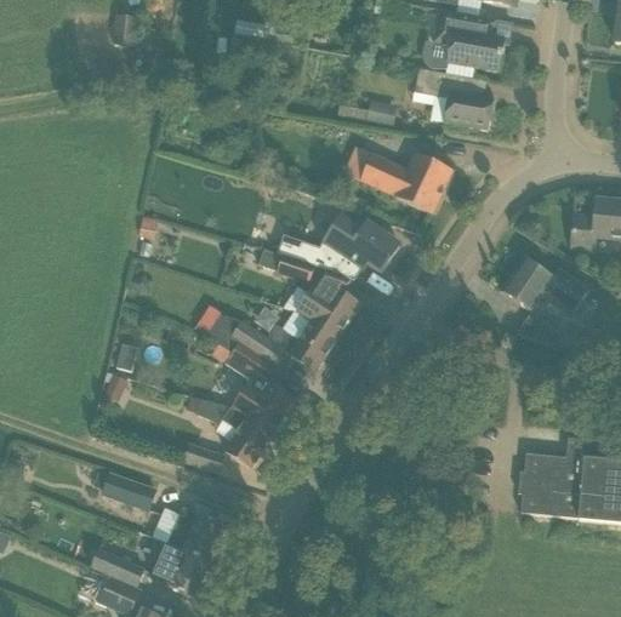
[(386,15),(388,0),(376,0),(374,12),(386,15)]
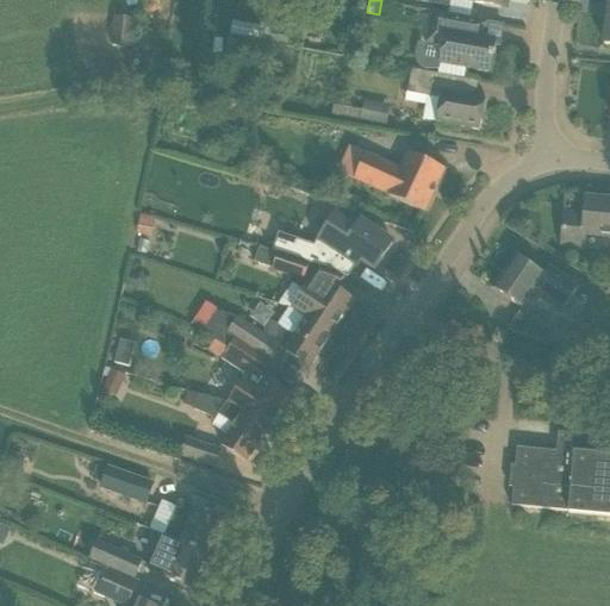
[(418,0),(417,6),(431,8),(441,11),(442,0),(418,0)]
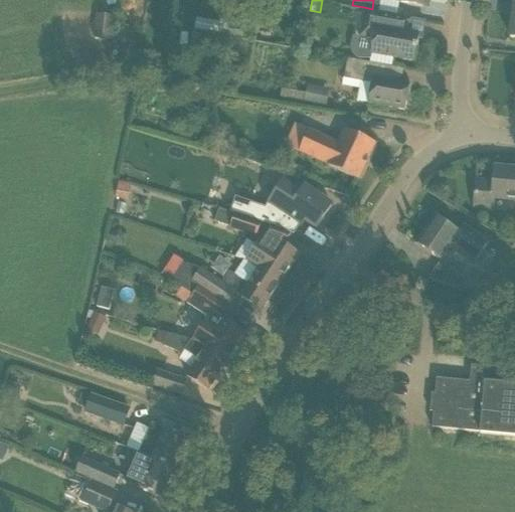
[(372,9),(364,7),(359,34),(374,36),(371,51),(413,58),(418,33),(409,31),(412,16),(385,11),(372,9)]
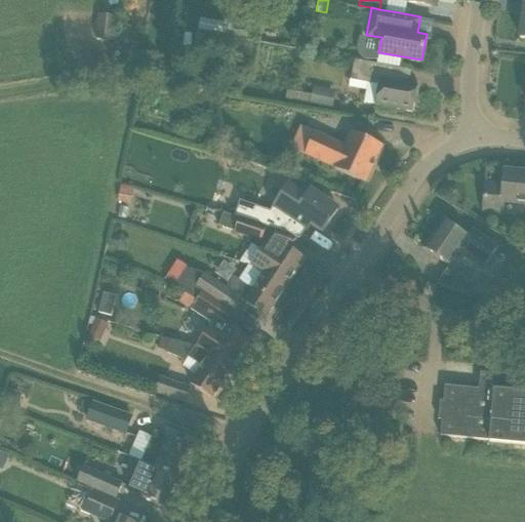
[(98,13),(96,37),(118,39),(120,15),(98,13)]
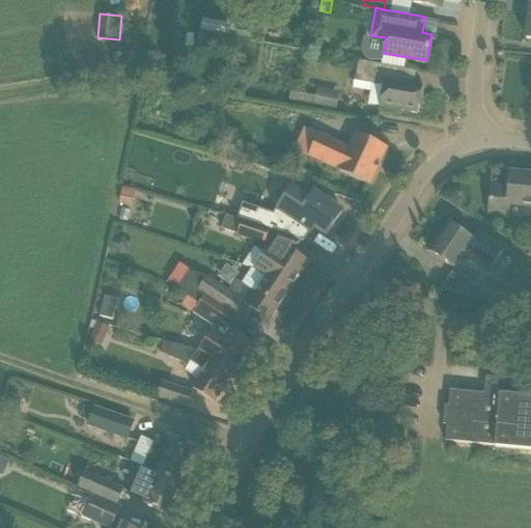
[(253,38),(255,28),(235,25),(233,35),(253,38)]
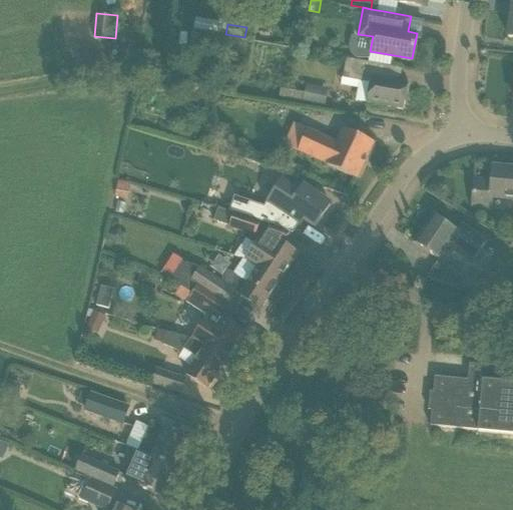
[(344,55),(341,75),(342,75),(358,78),(357,86),(355,98),(366,100),(384,103),(403,107),(408,81),(390,78),(392,64),(391,64),(374,61),(373,60),(344,55)]
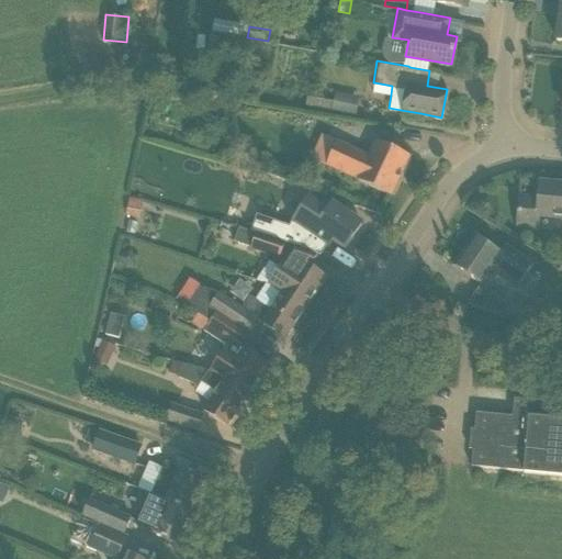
[(332,110),(334,96),(308,90),(305,104),(332,110)]
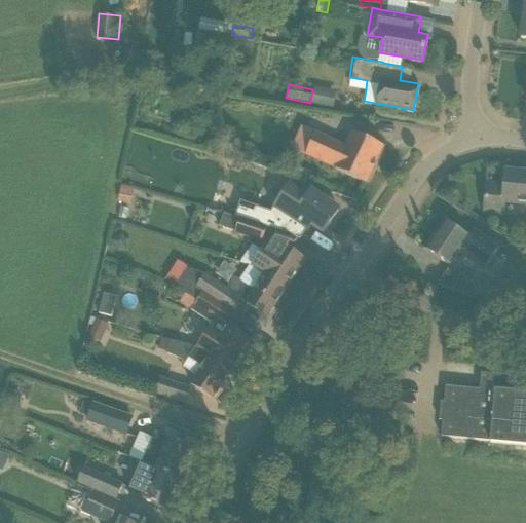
[(290,146),(347,173),(366,182),(384,144),(351,128),(344,143),(301,123),(290,146)]
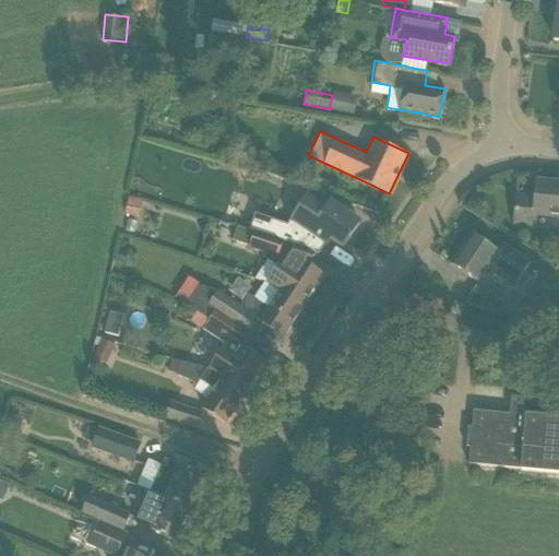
[(198,137),(195,145),(205,149),(207,140),(198,137)]
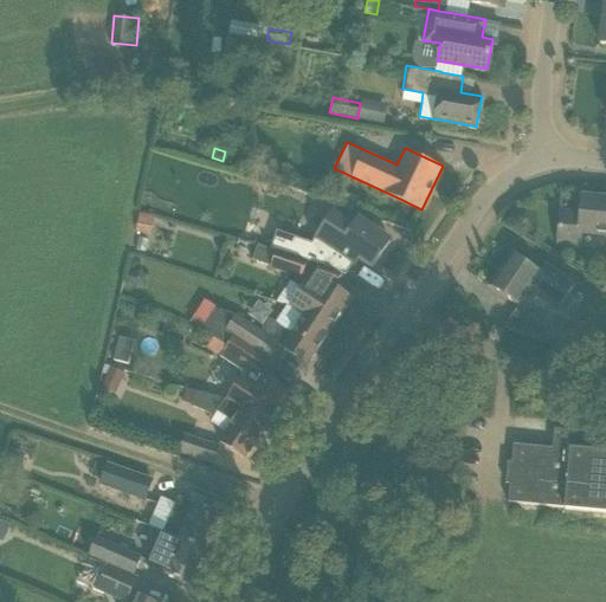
[(605,232),(605,196),(582,195),(581,213),(561,211),(559,239),(582,241),(584,230),(605,232)]
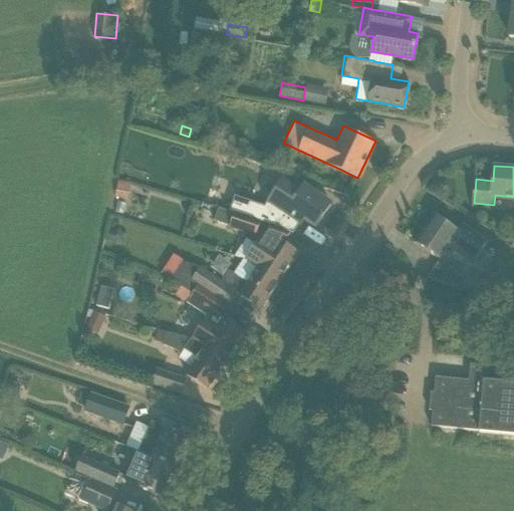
[(129,170),(120,168),(118,176),(127,178),(129,170)]
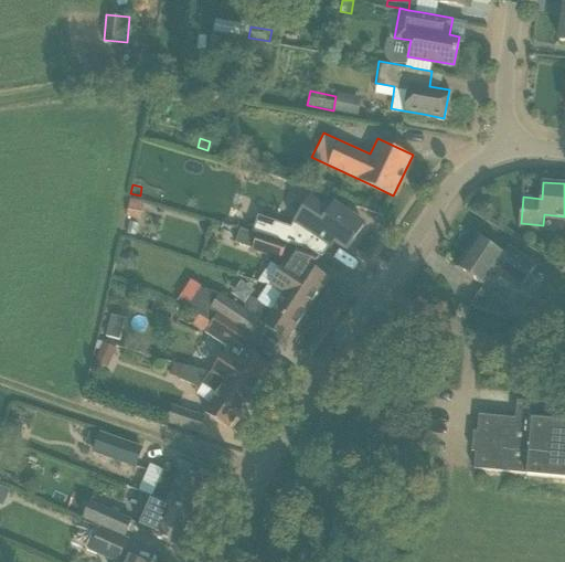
[(490,200),(479,193),(472,204),(484,211),(490,200)]
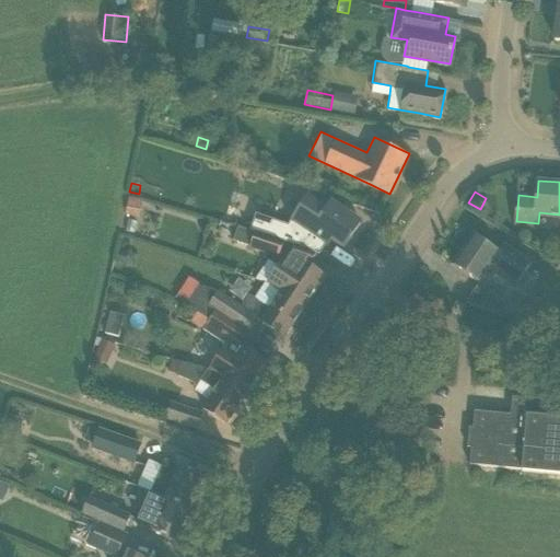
[(255,211),(249,229),(256,230),(284,240),(311,248),(315,252),(315,251),(323,240),(326,243),(330,236),(343,245),(360,222),(330,201),(327,207),(307,194),(288,222),(255,211)]
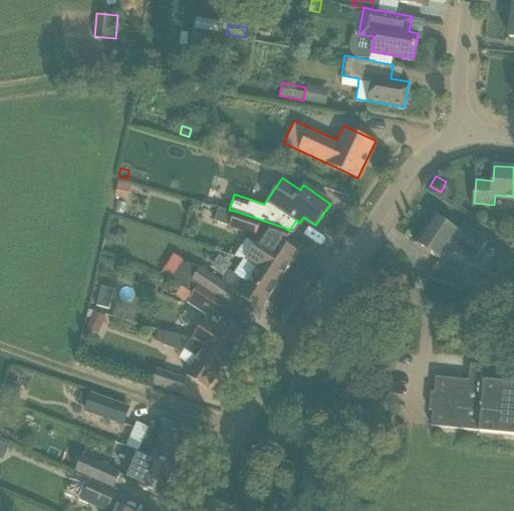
[(117,180),(114,194),(125,196),(129,182),(117,180)]
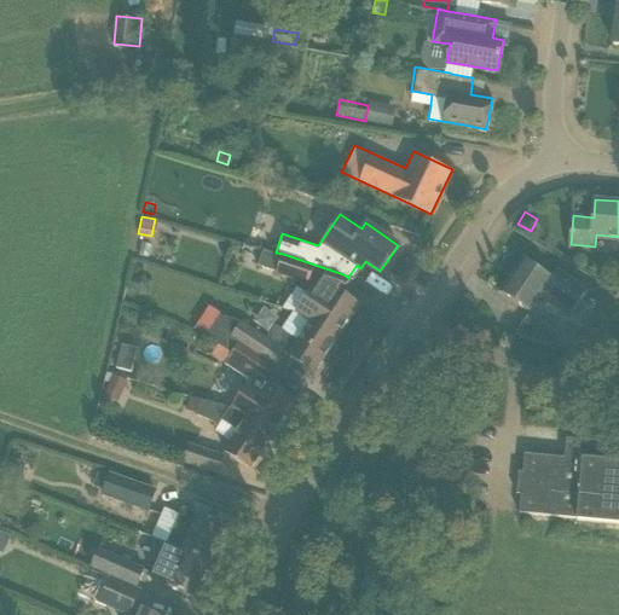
[(259,265),(277,271),(283,254),(276,253),(264,248),(259,265)]
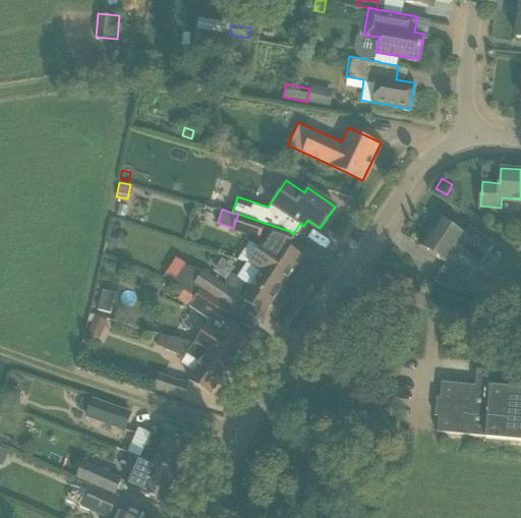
[(238,214),(233,229),(261,237),(265,223),(238,214)]
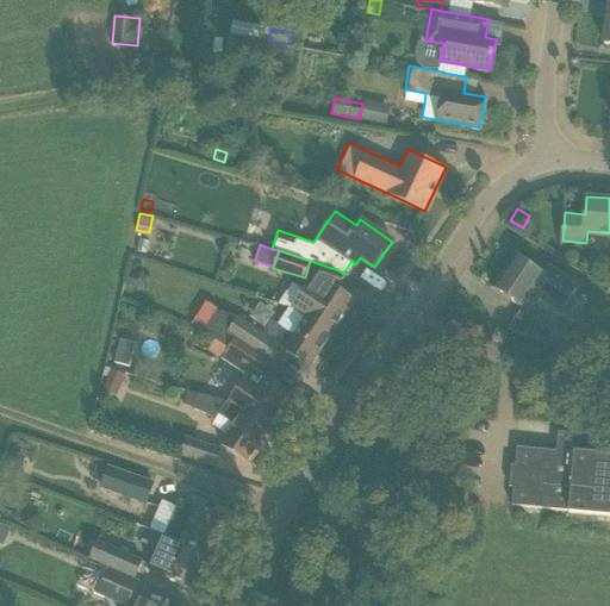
[(535,283),(565,304),(579,282),(549,262),(543,270),(515,250),(492,283),(521,304),(535,283)]
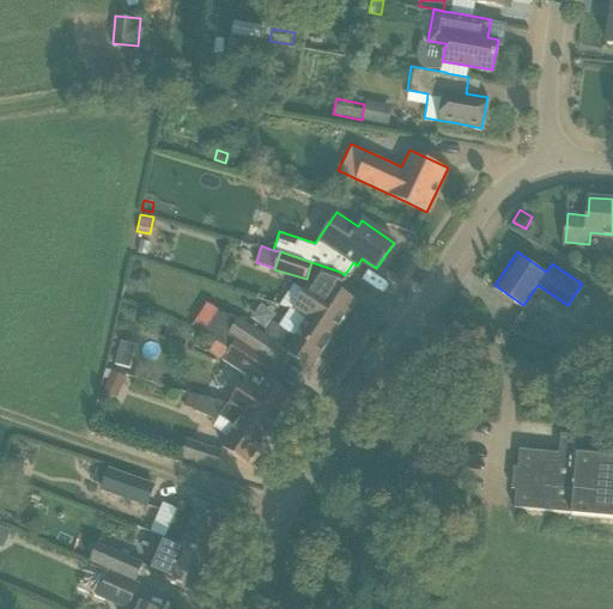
[(145,288),(146,280),(146,276),(143,270),(129,278),(138,292),(145,288)]
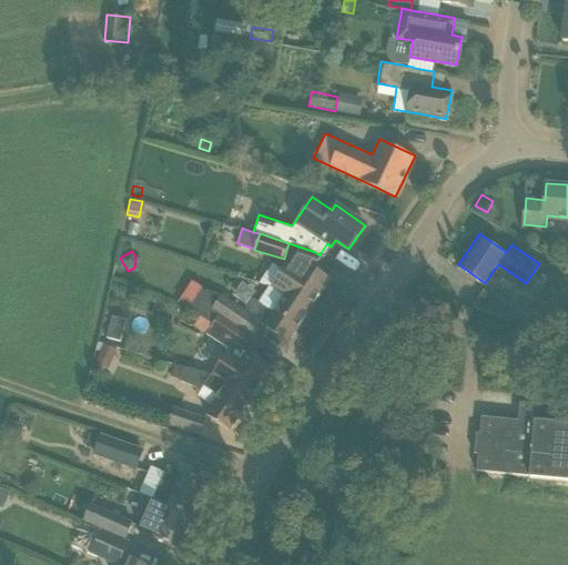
[(271,284),(284,293),(308,310),(330,279),(312,266),(287,260),(271,284)]
